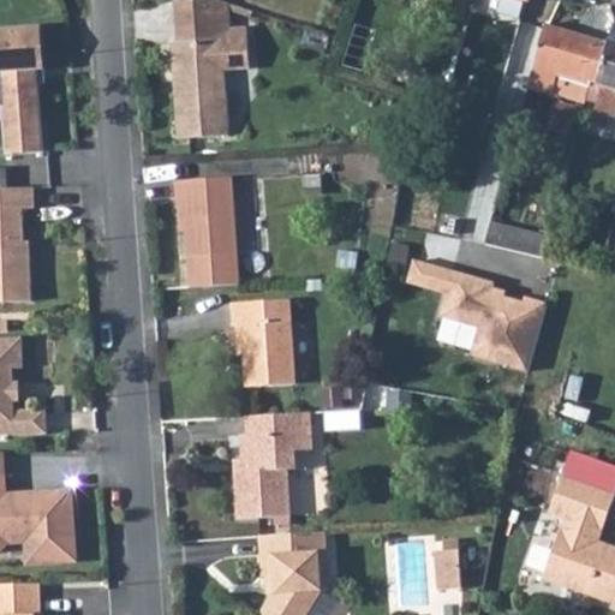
[(232,40),(228,5),(213,0),(175,0),(172,0),(175,45),(169,45),(177,141),(230,138),(226,82),(251,81),(248,39),(232,40)]
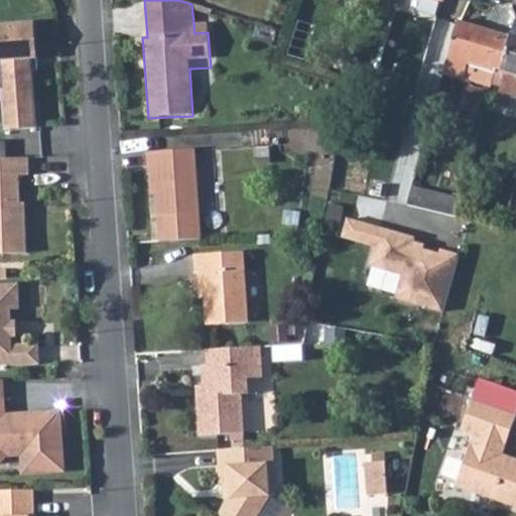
[(0,87),(2,90),(5,130),(36,128),(31,58),(36,57),(34,22),(0,24),(0,87)]
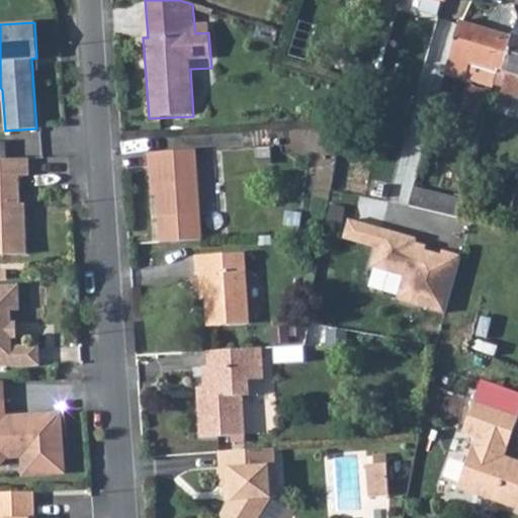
[(458,22),(443,76),(463,82),(468,66),(496,74),(497,70),(501,72),(511,37),(459,22),(458,22)]
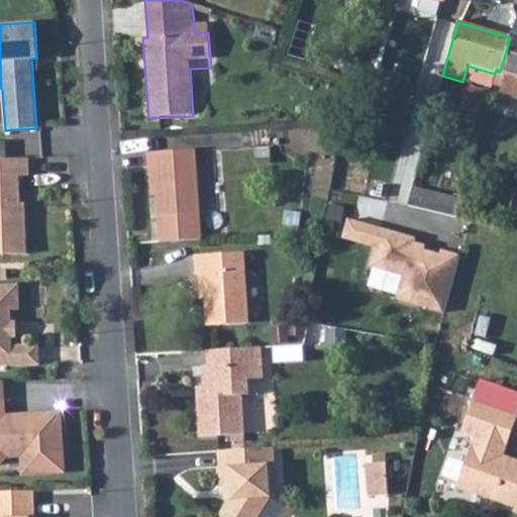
[(510,37),(500,72),(506,73),(516,76),(516,35),(513,34),(511,33),(510,37)]
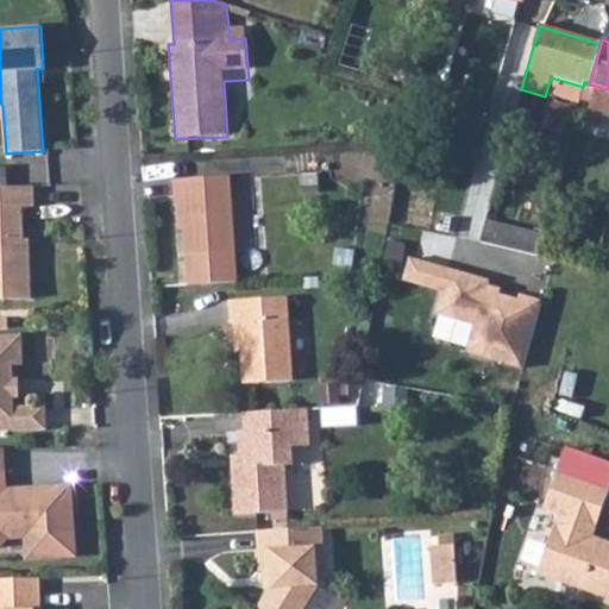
[(583,87),(579,99),(591,102),(592,98),(596,86),(589,85),(584,82),(583,87)]
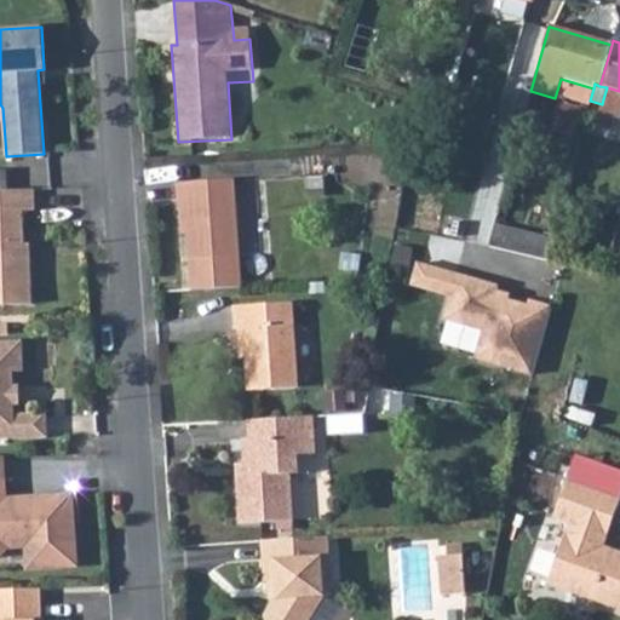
[(619,91),(607,87),(603,99),(619,104),(619,91)]
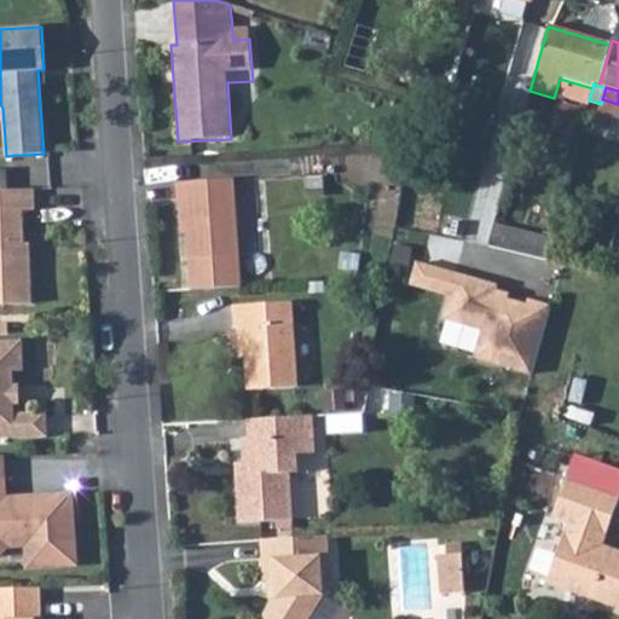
[(566,98),(559,128),(576,132),(583,102),(566,98)]
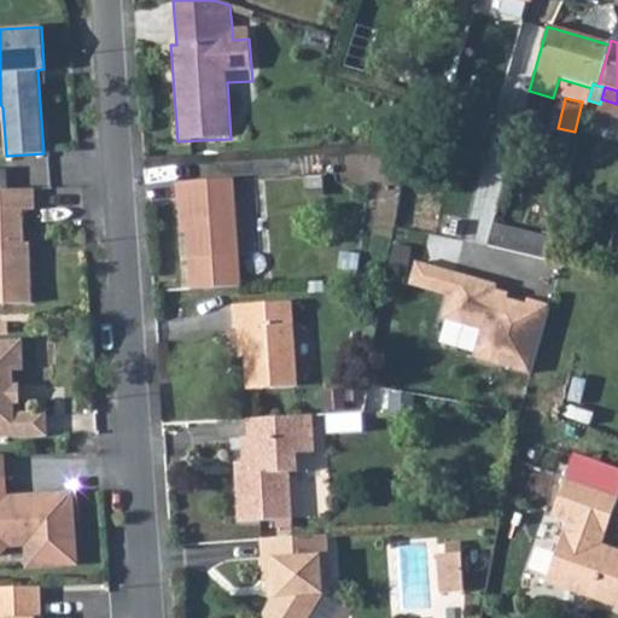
[(232,182),(173,187),(175,209),(184,208),(191,291),(240,289),(232,182)]
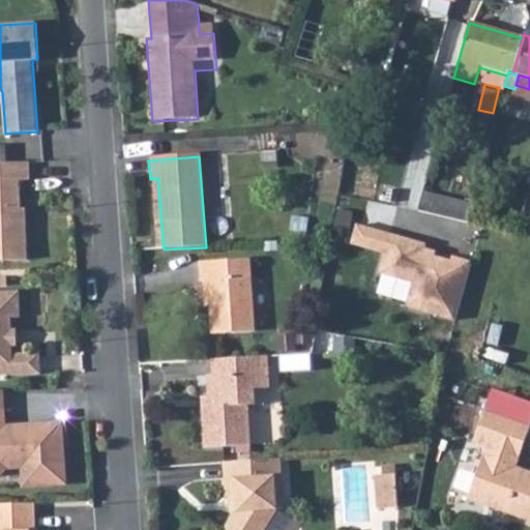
[(29,180),(29,163),(0,163),(0,261),(27,261),(26,216),(21,216),(20,180),(29,180)]
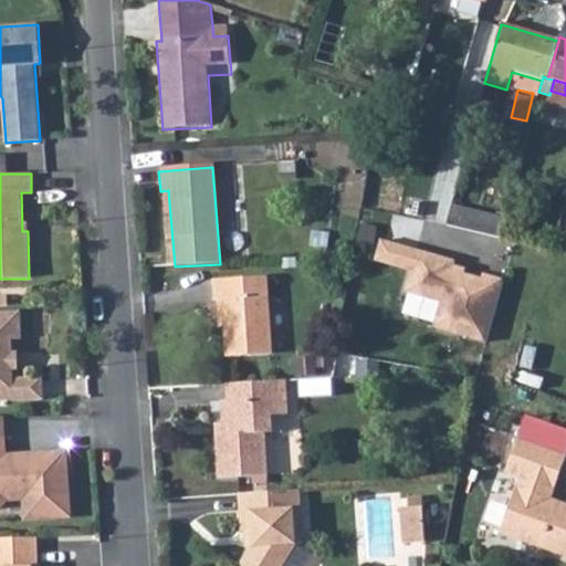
[(450,205),(446,224),(498,239),(503,220),(450,205)]
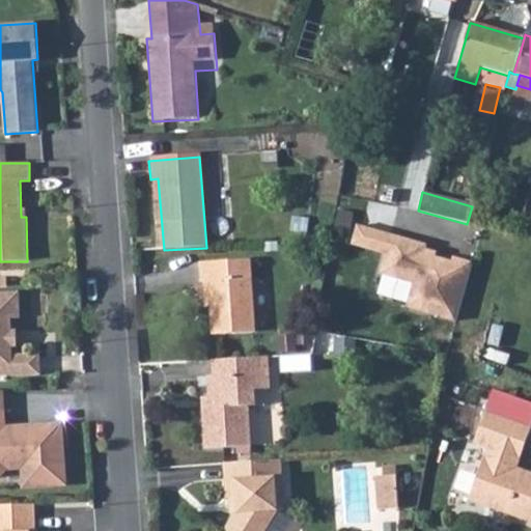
[(423,245),(388,235),(378,275),(412,284),(406,308),(454,320),(470,261),(450,256),(449,261),(432,256),(434,252),(422,249),(423,245)]
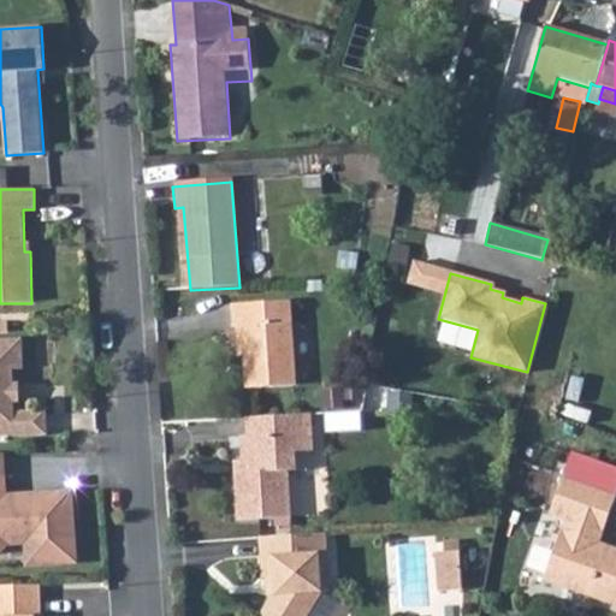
[(288,300),(227,304),(229,327),(238,327),(242,389),(292,385),(288,300)]
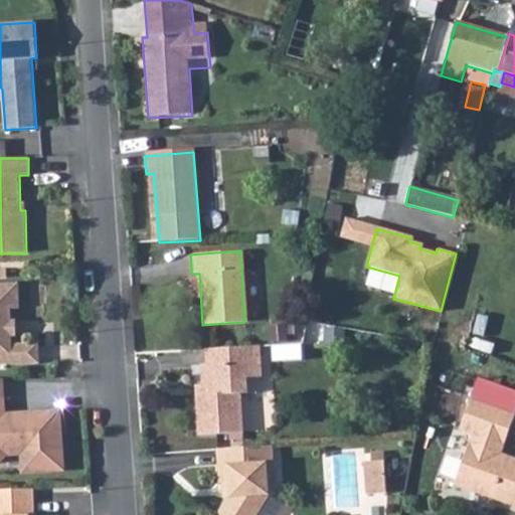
[(0,364),(39,363),(38,344),(12,345),(11,309),(19,309),(18,284),(0,284),(0,364)]
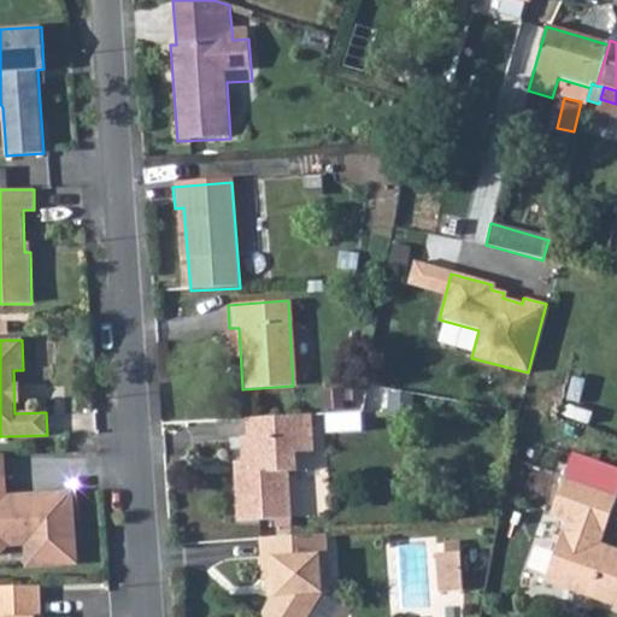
[(313,416),(247,419),(248,439),(242,439),(244,475),(235,476),(239,522),(291,518),(288,472),(298,471),(297,454),(316,452),(313,416)]
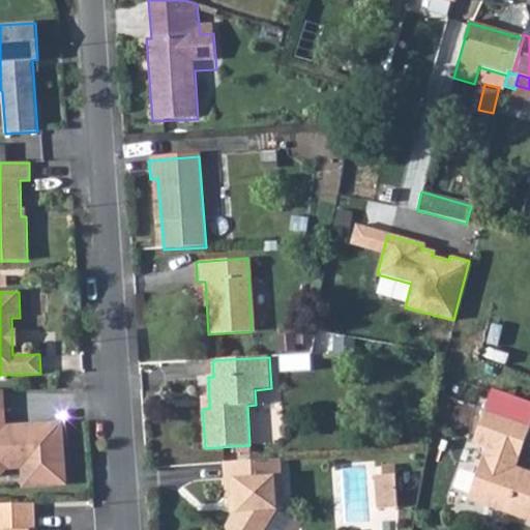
[(2,433),(1,391),(0,390),(0,471),(3,468),(21,467),(22,487),(61,484),(59,427),(23,428),(19,432),(2,433)]
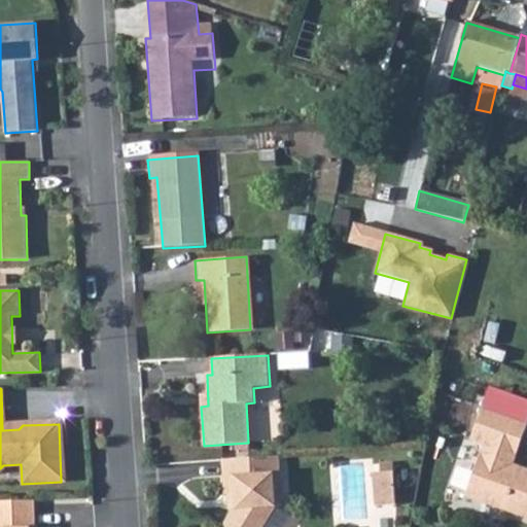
[(519,421),(478,409),(467,442),(481,446),(463,498),(526,518),(526,469),(511,464),(524,423),(519,421)]
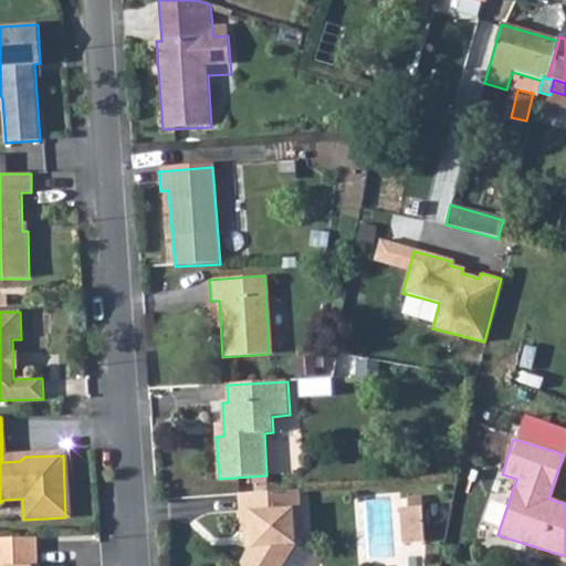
[(300,490),(238,493),(241,531),(245,531),(252,530),(253,542),(248,551),(239,564),(241,565),(283,565),(297,544),(304,545),(300,490)]
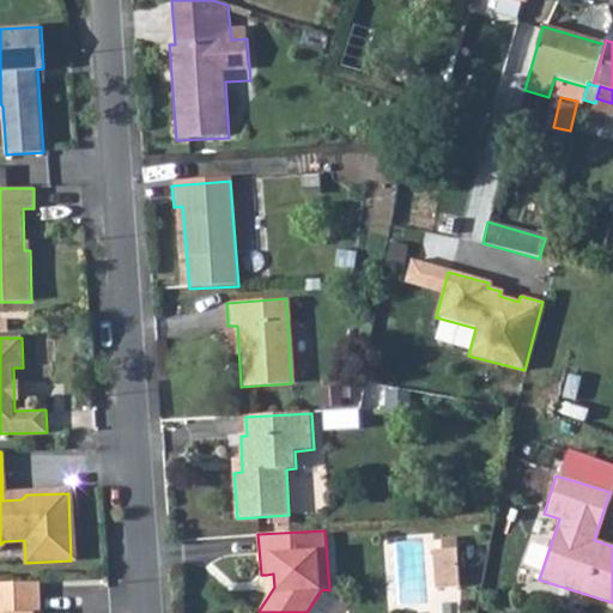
[(455,548),(431,550),(434,589),(457,588),(455,548)]
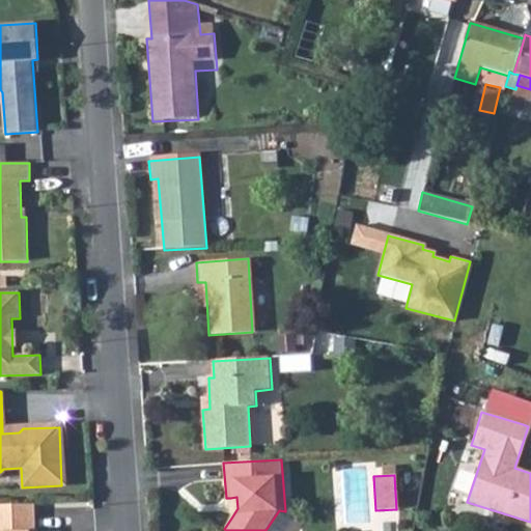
[(34,530),(33,505),(11,505),(0,505),(0,530),(34,530)]
